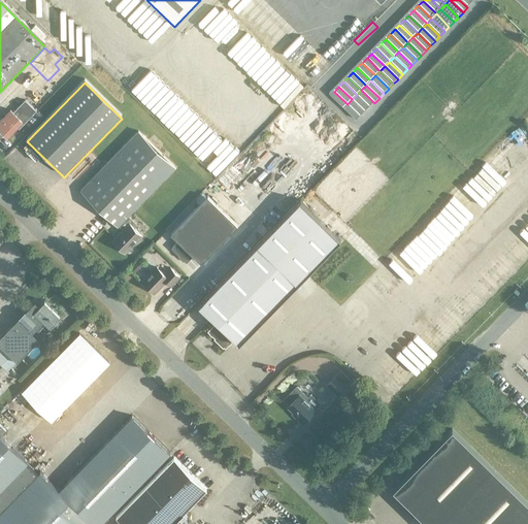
[(357,95),(370,107),(374,103),(361,90),(357,95)]
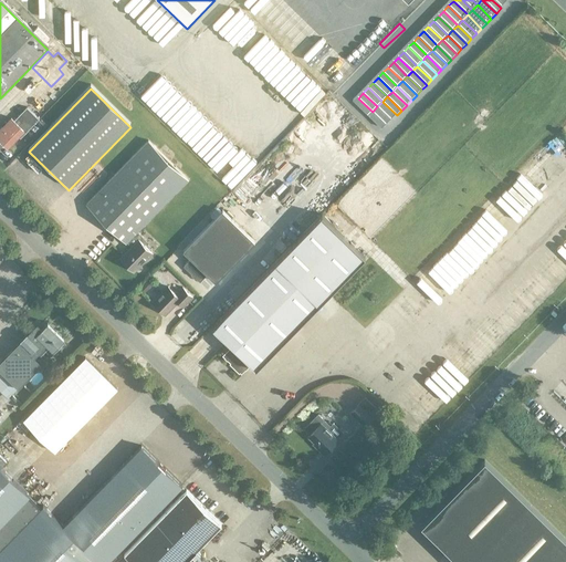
[(358,97),(353,104),(367,117),(373,112),(358,97)]
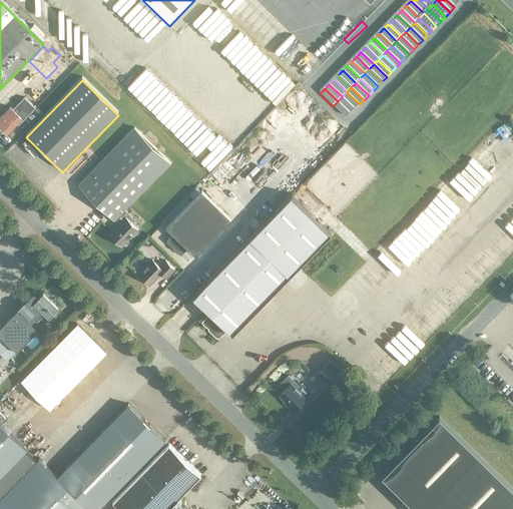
[(342,96),(355,109),(360,104),(347,92),(342,96)]
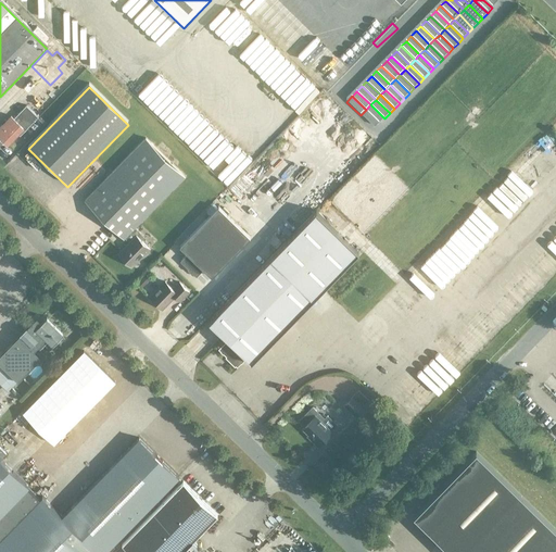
[(380,124),(384,118),(370,104),(366,110),(380,124)]
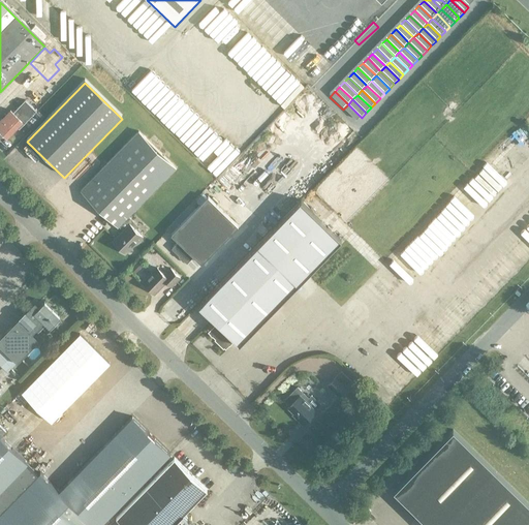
[(25,103),(12,116),(10,114),(0,124),(0,132),(7,140),(16,130),(19,132),(36,115),(25,103)]
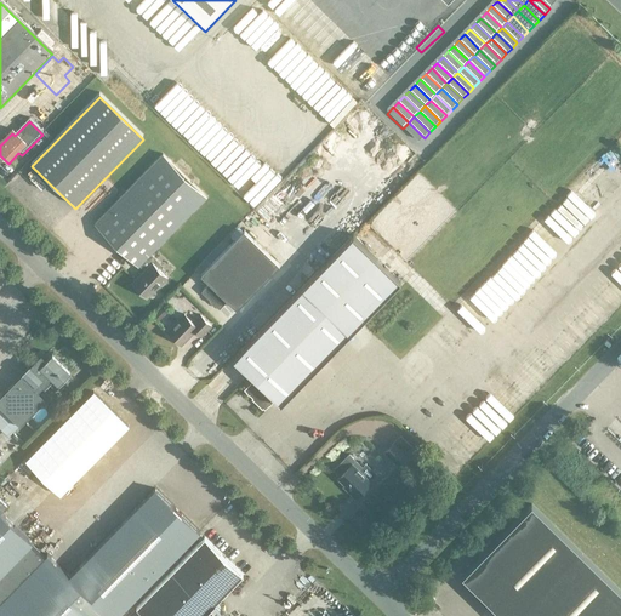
[(409,123),(403,129),(419,144),(425,138),(409,123)]
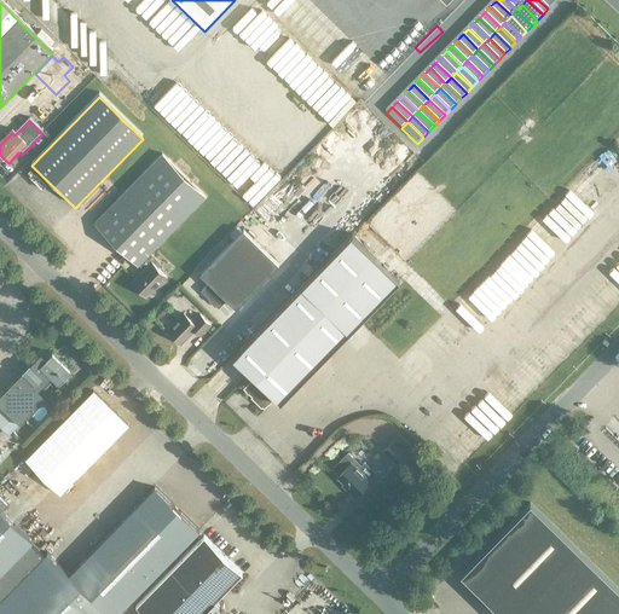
[(138,268),(149,258),(204,201),(162,158),(94,227),(137,270),(138,268)]
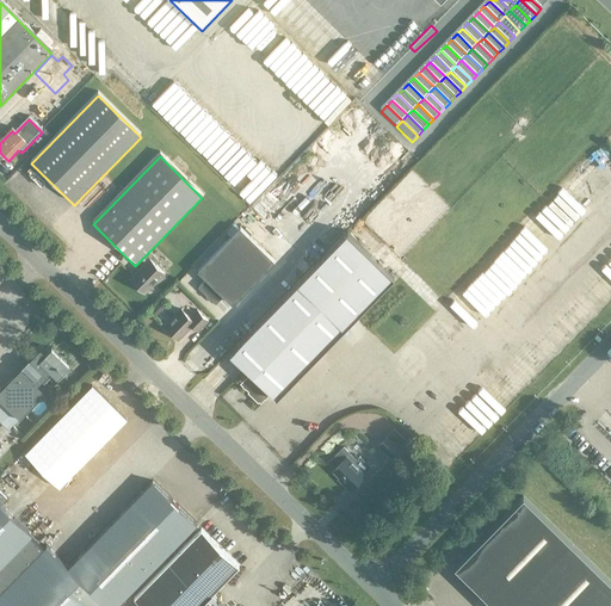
[(197,274),(205,283),(198,291),(215,308),(223,300),(232,308),(275,265),(240,232),(197,274)]
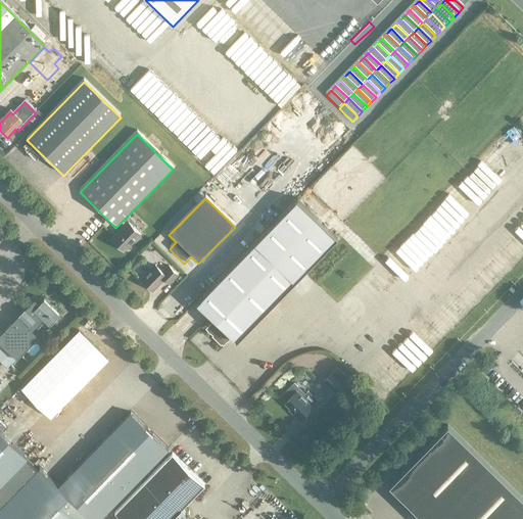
[(297,202),(254,246),(197,305),(215,323),(205,332),(223,349),(232,339),(236,344),(294,285),(337,240),(297,202)]
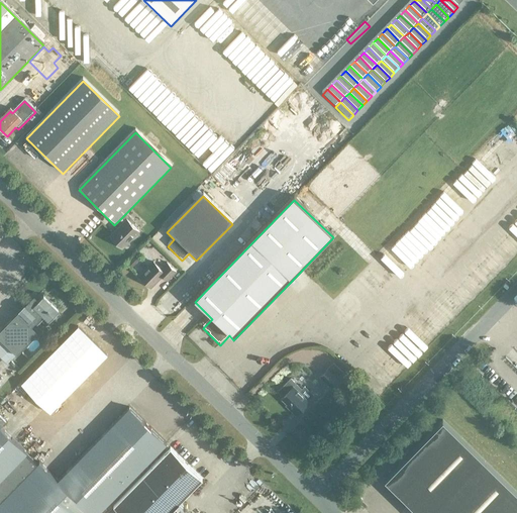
[(111,238),(118,245),(122,250),(137,235),(129,228),(133,224),(124,215),(115,224),(120,229),(111,238)]
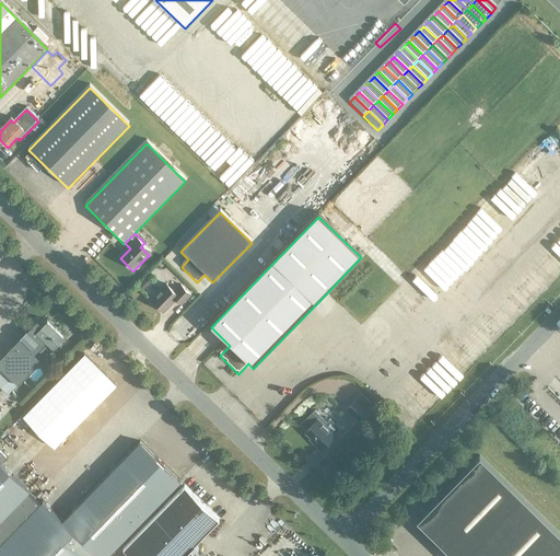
[(53,264),(48,268),(68,289),(72,285),(53,264)]
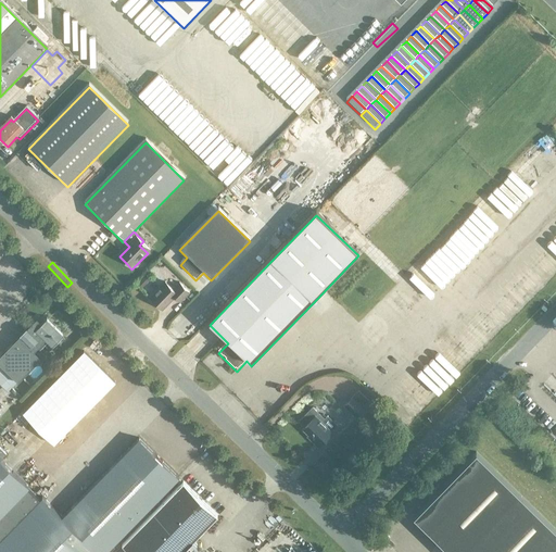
[(140,279),(141,287),(146,287),(147,292),(150,291),(149,278),(140,279)]
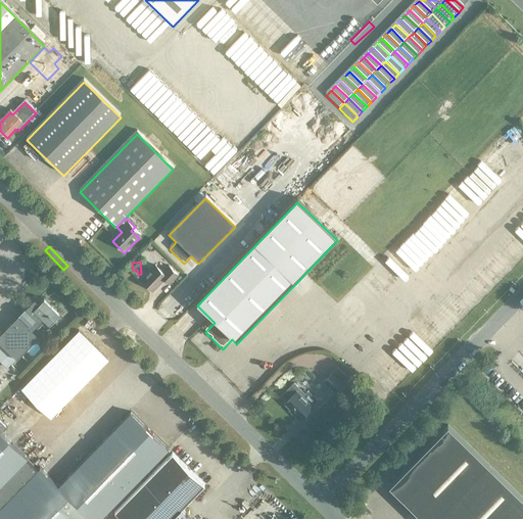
[(155,269),(141,284),(152,294),(163,282),(170,288),(178,279),(169,270),(163,274),(160,274),(155,269)]
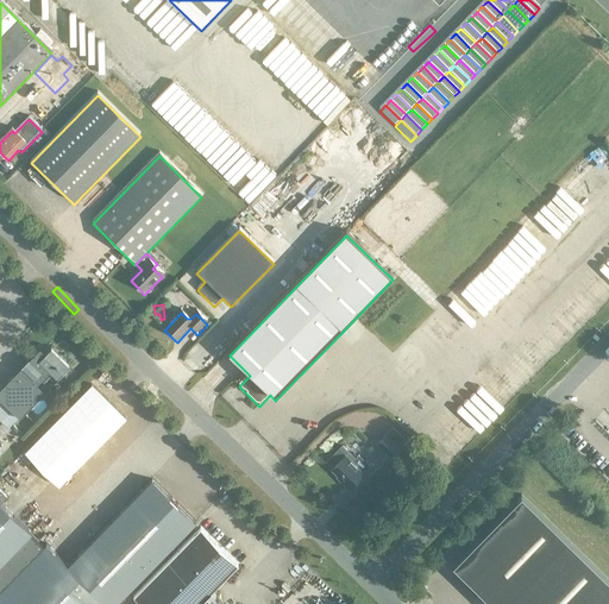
[(399,328),(395,332),(415,354),(420,351),(399,328)]
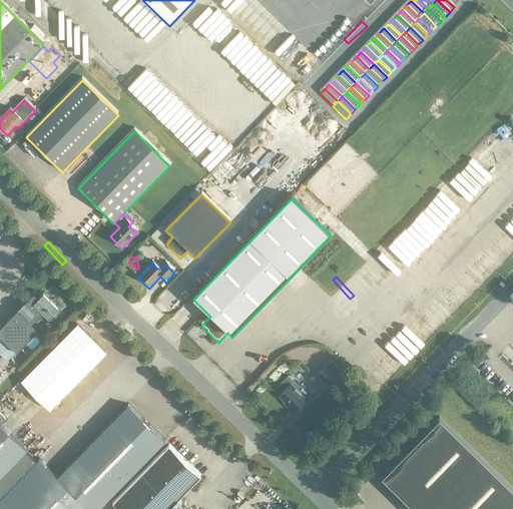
[(17,303),(28,297),(23,289),(13,295),(17,303)]
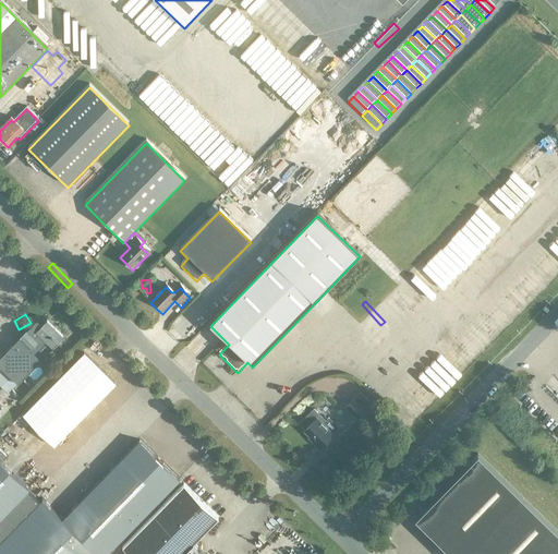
[(37,323),(0,360),(0,386),(9,395),(17,385),(17,386),(40,362),(34,356),(46,344),(52,350),(63,338),(47,323),(41,327),(37,323)]
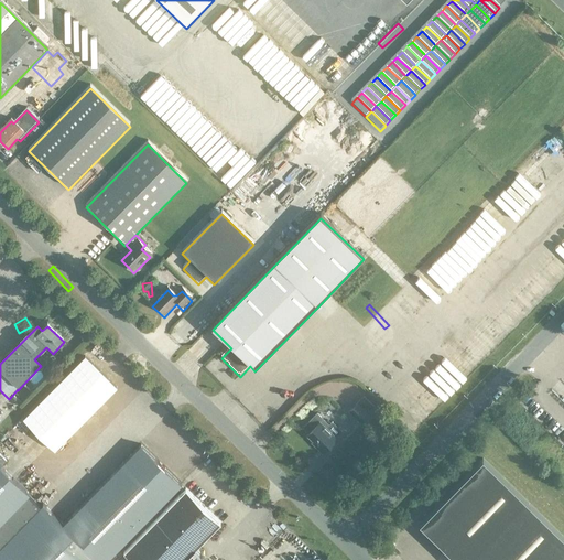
[(268,396),(280,387),(277,381),(264,390),(268,396)]
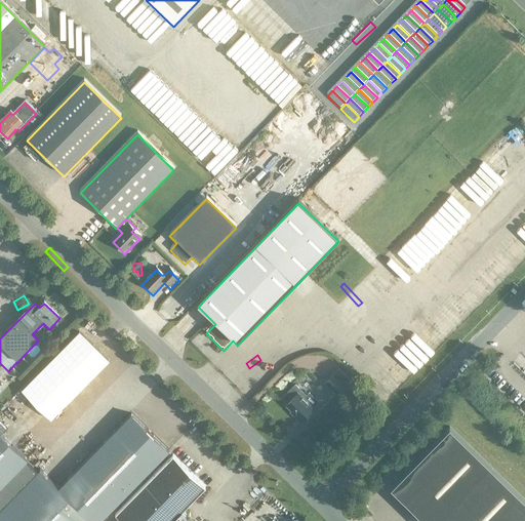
[(299,390),(309,383),(306,378),(310,375),(299,362),(286,372),(299,390)]
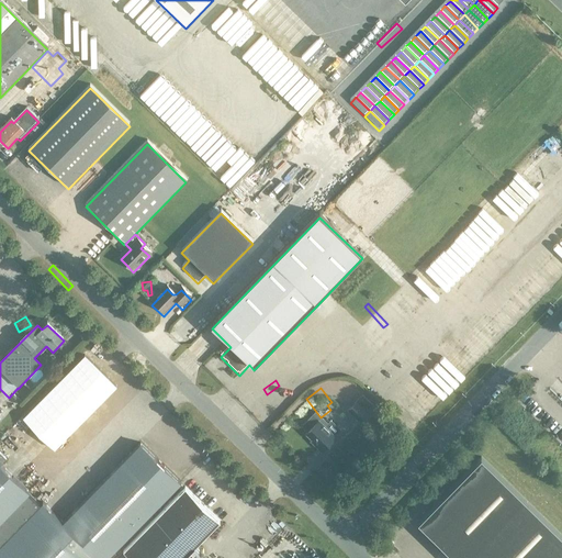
[(356,405),(348,414),(359,424),(367,416),(373,410),(362,399),(356,405)]
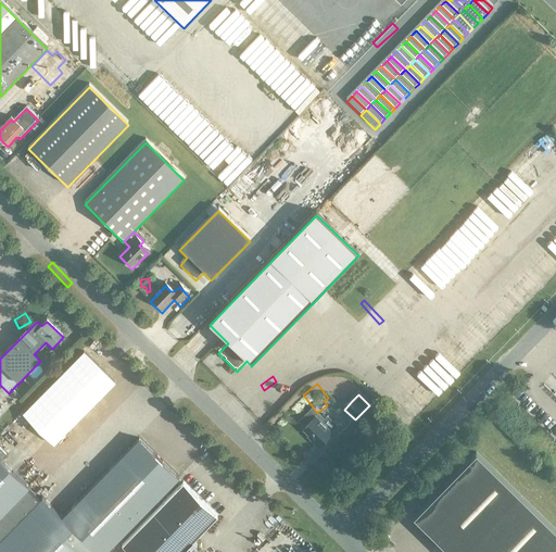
[(331,436),(315,419),(303,433),(313,442),(312,444),(318,450),(331,436)]
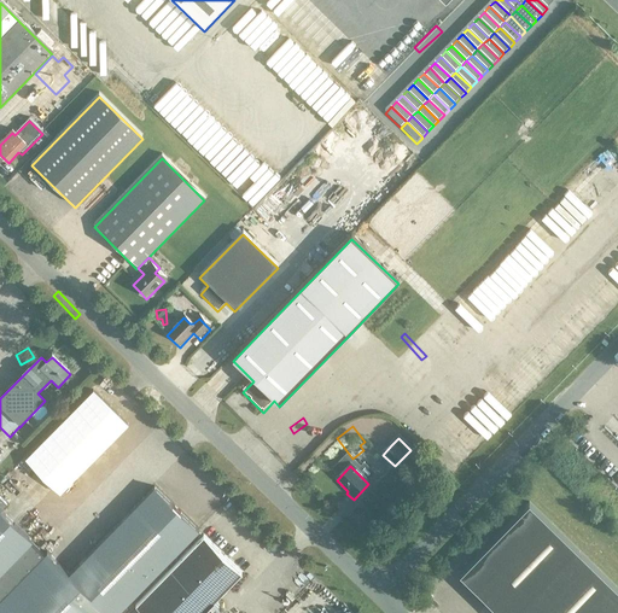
[(31,546),(0,513),(0,612),(121,612),(198,535),(155,491),(69,578),(47,556),(45,559),(31,546)]
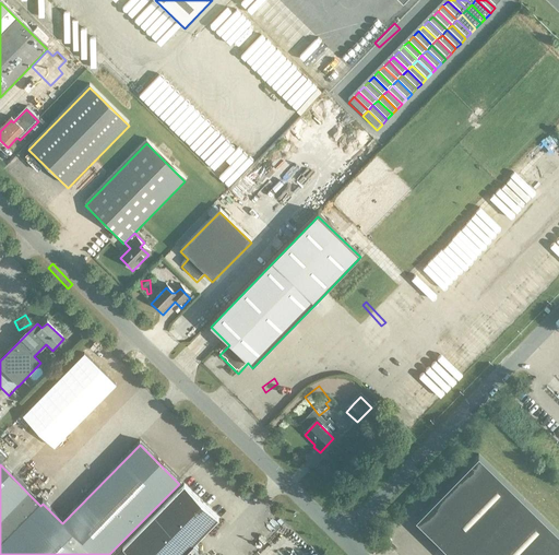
[(558,554),(558,536),(478,459),(416,522),(449,554),(558,554)]
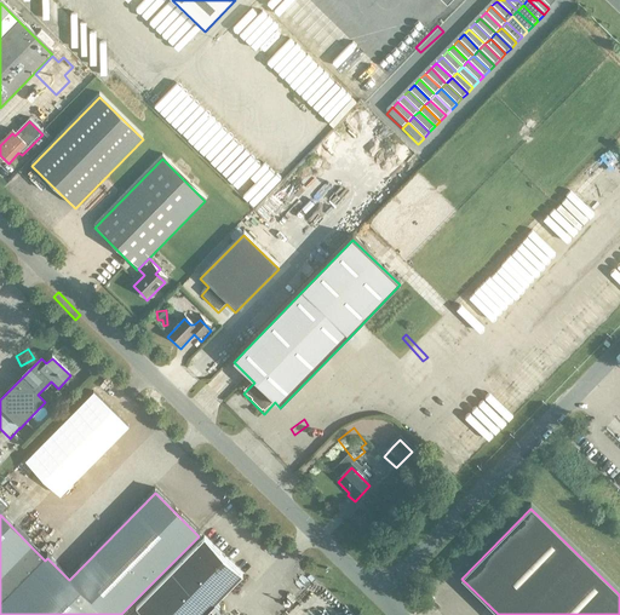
[(136,611),(138,614),(222,614),(214,608),(242,579),(205,541),(136,611)]
